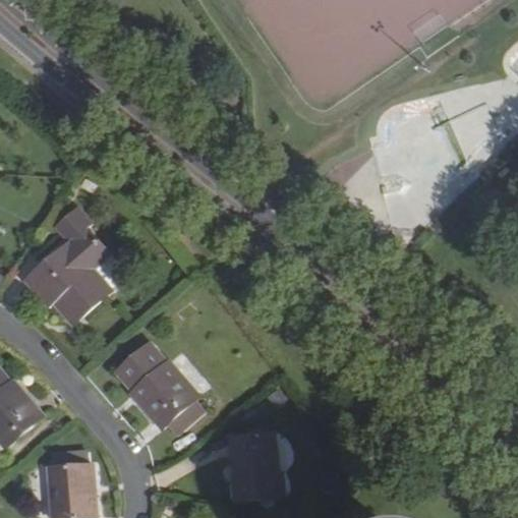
[(128,273),(85,225),(91,221),(77,206),(37,241),(50,256),(25,279),(38,293),(44,289),(53,300),(73,324),(128,273)]
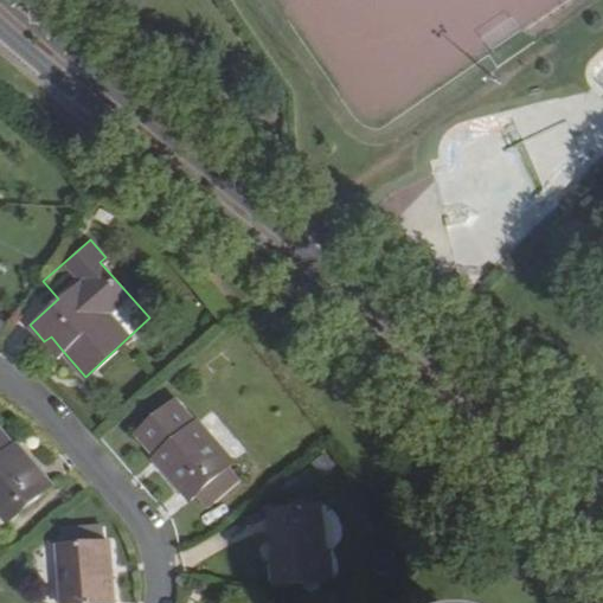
[(51,337),(44,341),(56,355),(62,350),(51,337)]
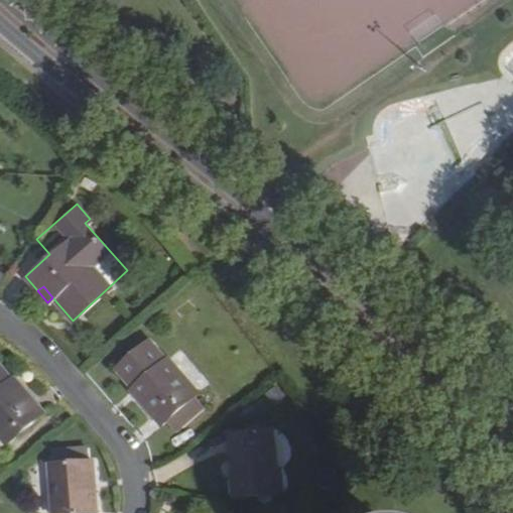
[(146,339),(115,367),(131,385),(137,391),(134,394),(161,423),(163,422),(170,415),(180,426),(204,405),(195,395),(199,391),(165,355),(163,358),(146,339)]
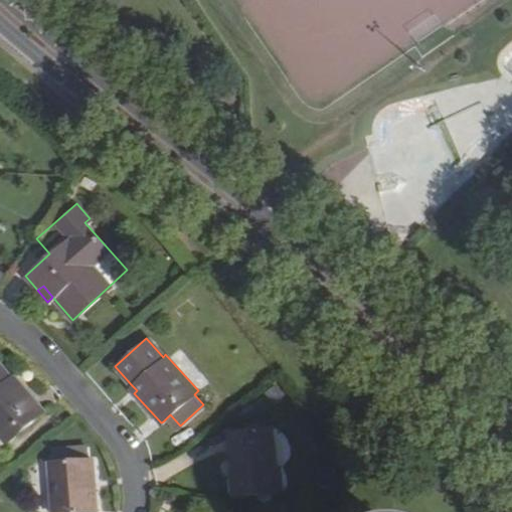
[(0,437),(5,443),(43,409),(17,379),(14,382),(9,377),(0,366),(0,437)]
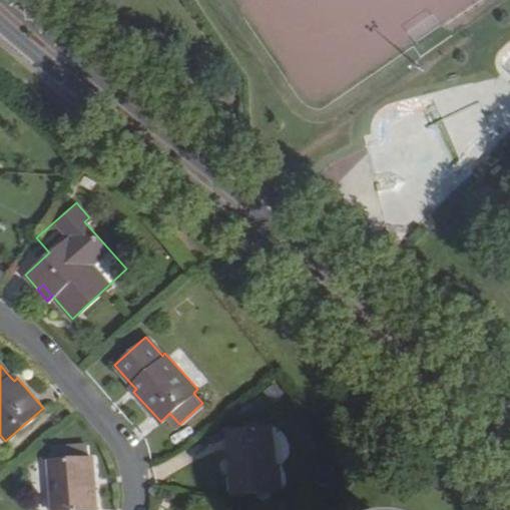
[(13,372),(9,376),(14,381),(17,378),(13,372)]
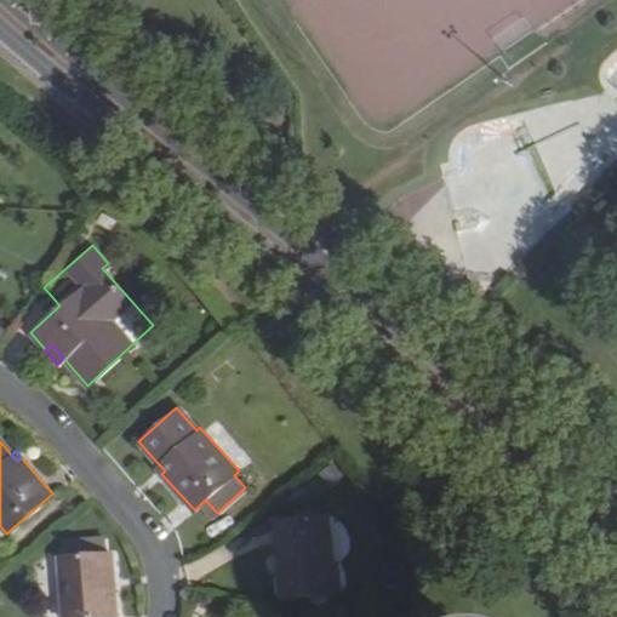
[(158,463),(154,467),(161,474),(165,470),(158,463)]
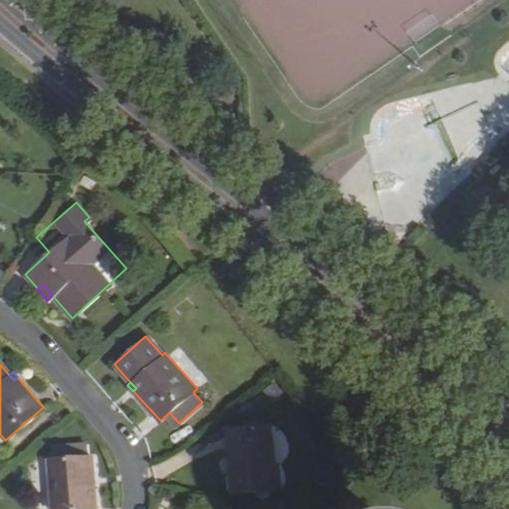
[(169,412),(162,419),(172,430),(179,423),(169,412)]
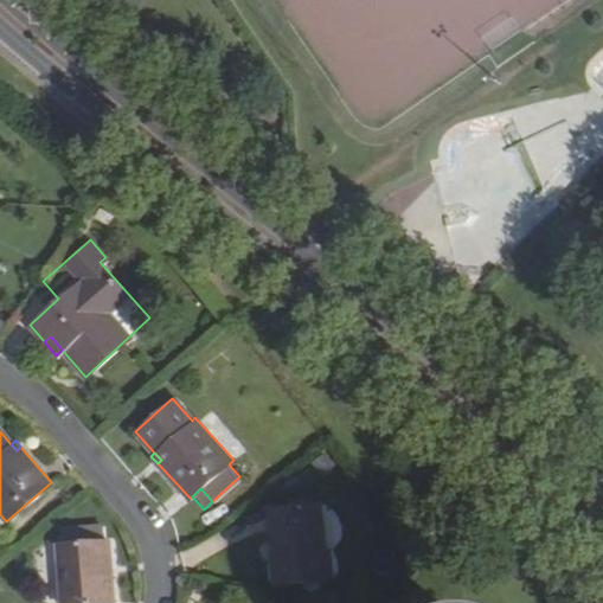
[(268,525),(275,525),(278,557),(271,557),(269,558),(271,582),(329,576),(327,551),(324,551),(318,502),(265,507),(268,525)]
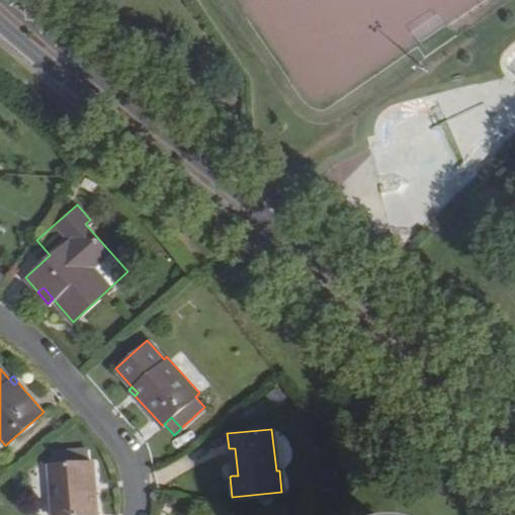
[(91,460),(87,461),(86,447),(51,450),(52,464),(48,464),(52,514),(90,514),(90,513),(95,513),(91,460)]
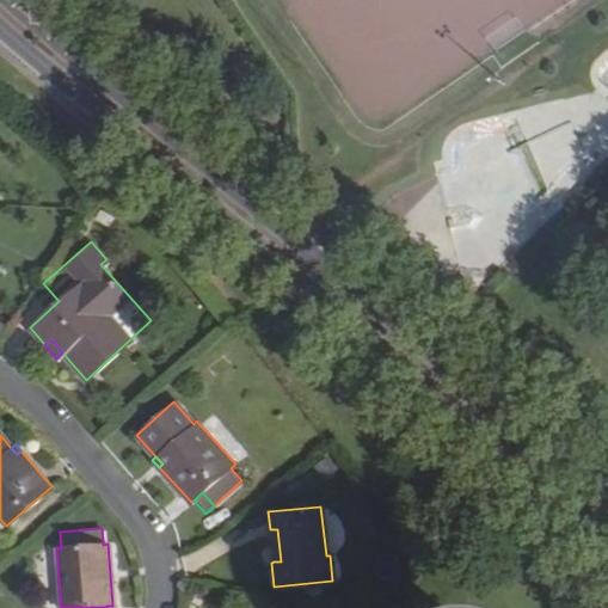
[(277,529),(270,529),(274,562),(281,562),(277,529)]
